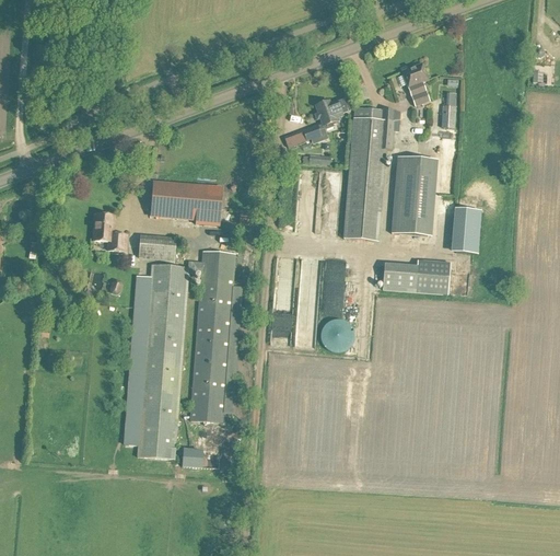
[(534,48),(534,53),(536,56),(540,56),(544,54),(544,49),(541,46),(537,46),(534,48)]
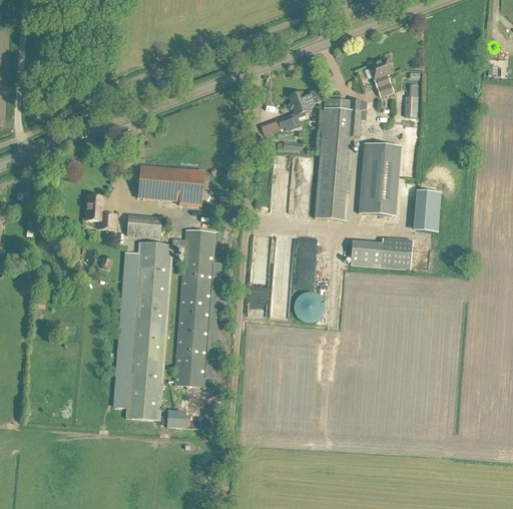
[(393,90),(387,73),(392,71),(387,56),(368,63),(369,67),(372,75),(373,79),(374,79),(380,95),(393,90)]
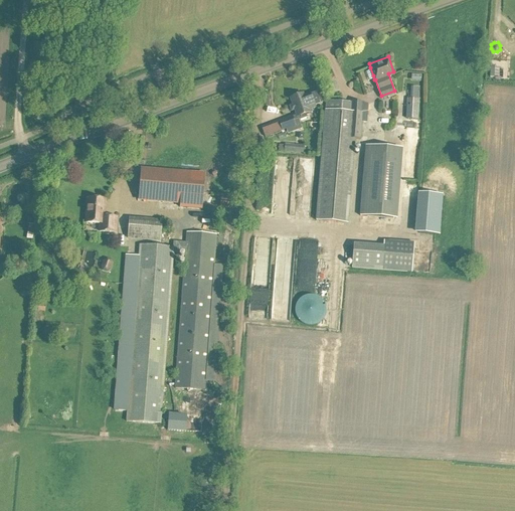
[(373,75),(370,67),(364,69),(368,77),(373,75)]
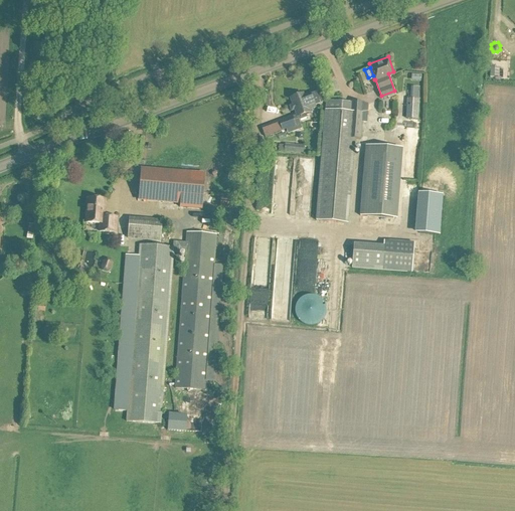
[(303,91),(290,96),(292,103),(290,104),(291,108),(294,107),(296,112),(297,114),(298,114),(299,117),(307,114),(305,111),(312,109),(311,107),(315,105),(310,91),(304,94),(303,91)]
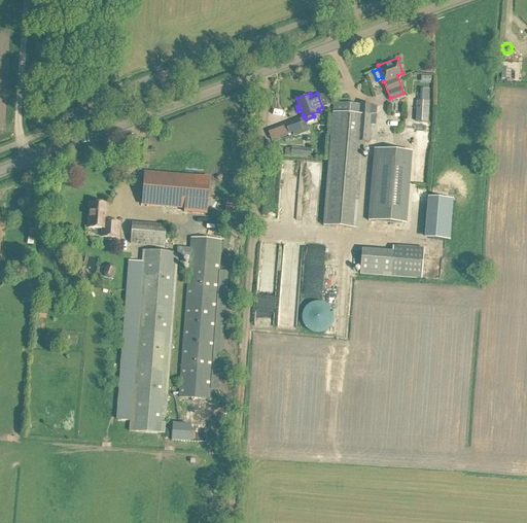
[(427,118),(428,98),(417,98),(415,118),(427,118)]
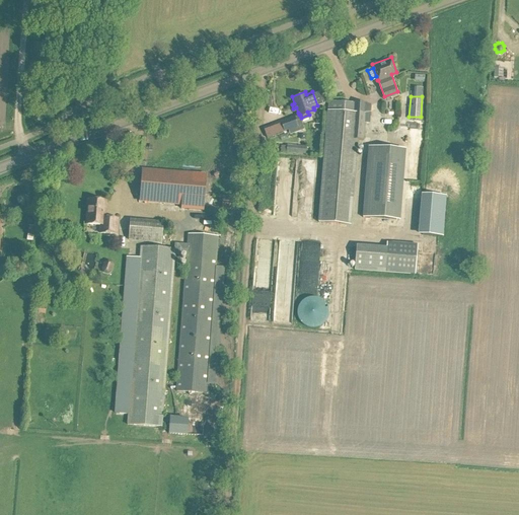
[(328,107),(318,219),(351,222),(358,137),(363,137),(366,100),(355,99),(355,100),(329,98),(328,107)]
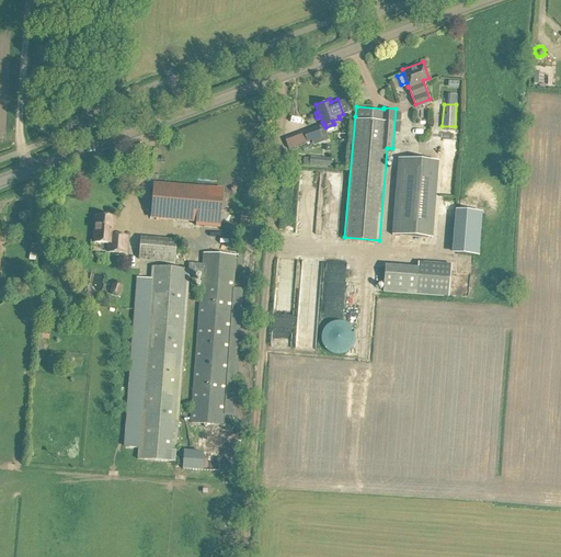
[(323,124),(322,122),(302,129),(304,131),(293,134),(296,144),(322,135),(320,129),(325,127),(324,124),(323,124)]
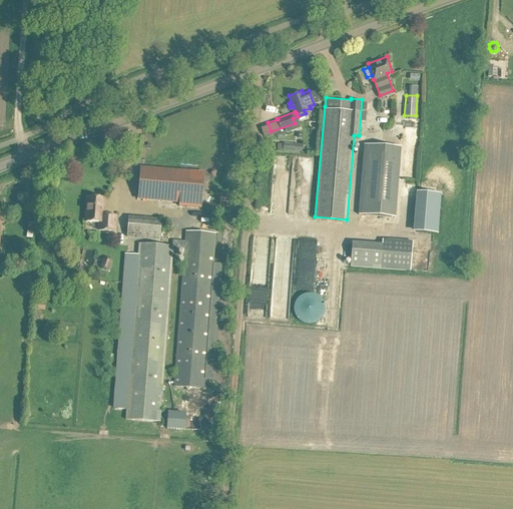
[(283,140),(283,148),(302,149),(303,141),(283,140)]
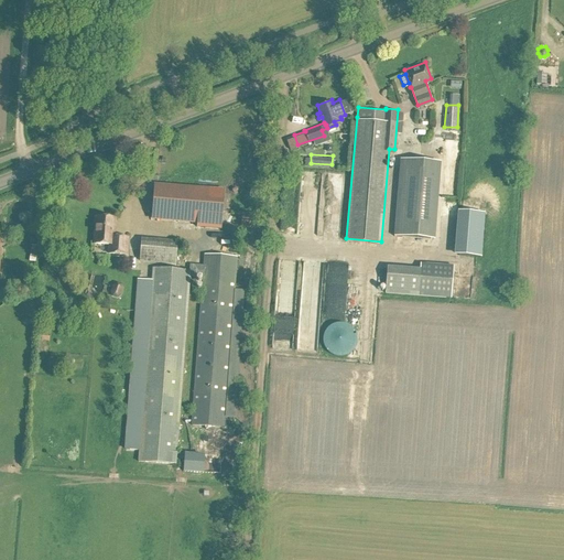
[(401,157),(394,233),(434,236),(441,160),(401,157)]
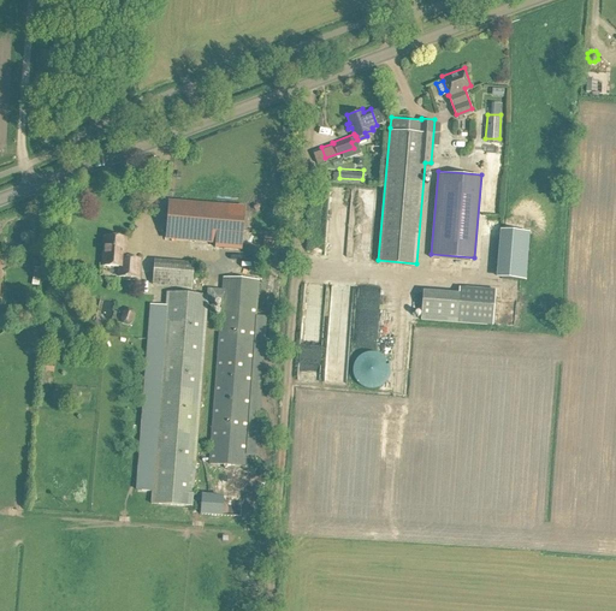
[(246,203),(169,197),(165,236),(214,241),(214,245),(242,247),(246,203)]
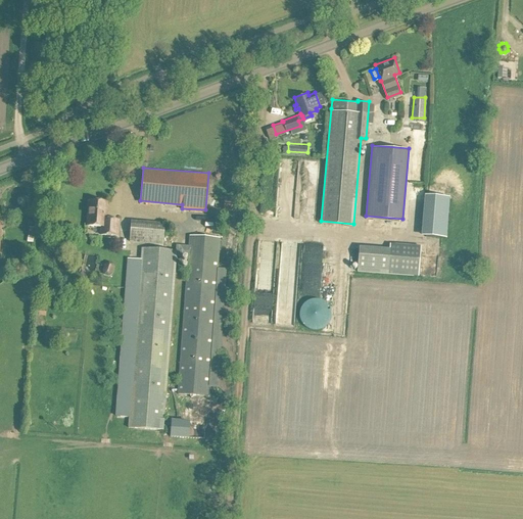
[(424,192),(421,234),(446,236),(449,194),(424,192)]
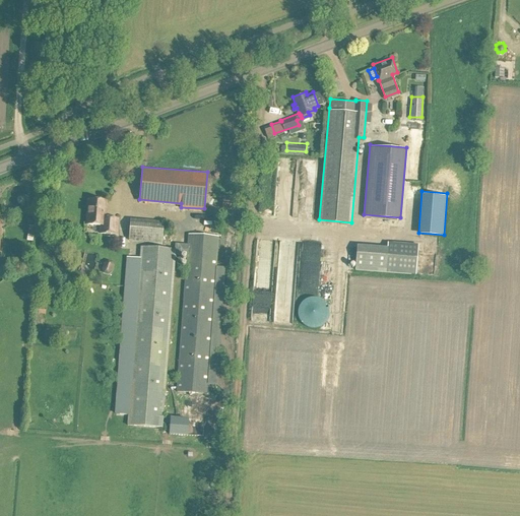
[(223,193),(221,207),(236,208),(237,194),(223,193)]
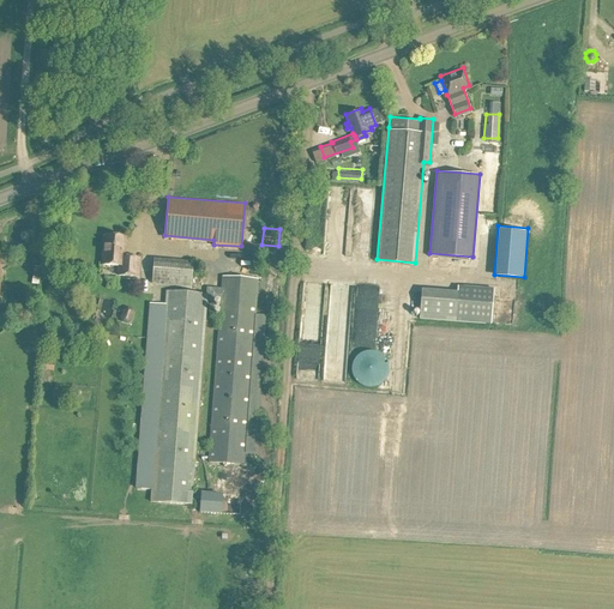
[(140,255),(125,254),(126,234),(103,233),(102,263),(119,264),(118,273),(139,275),(140,255)]
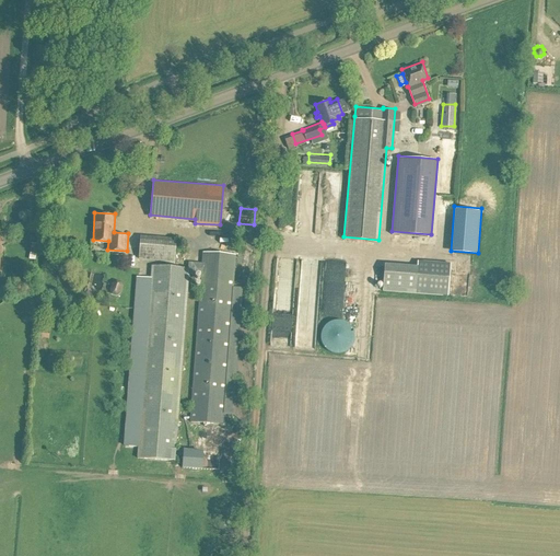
[(139,256),(174,259),(176,238),(141,234),(139,256)]
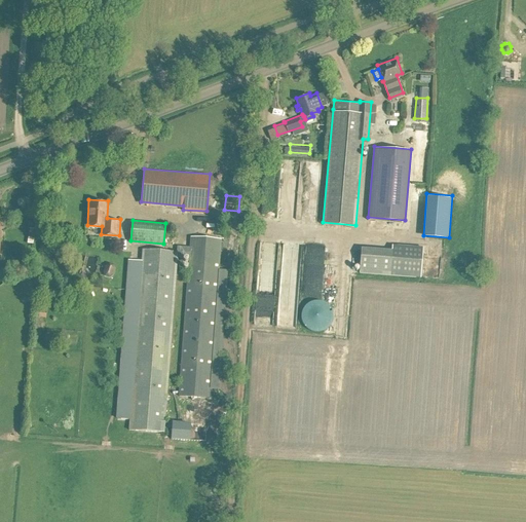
[(35,226),(29,225),(27,241),(33,243),(35,226)]
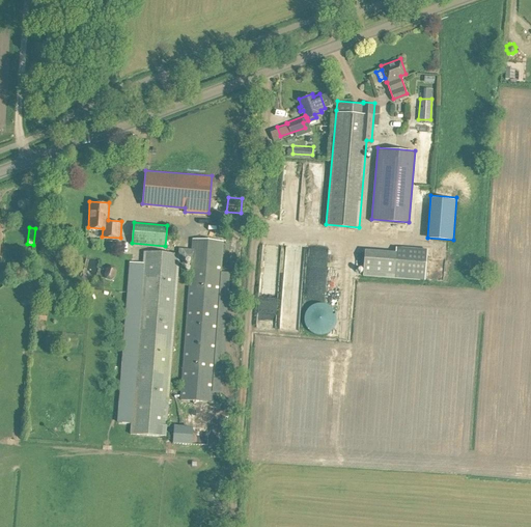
[(395,244),(394,250),(364,247),(362,273),(424,278),(427,247),(395,244)]
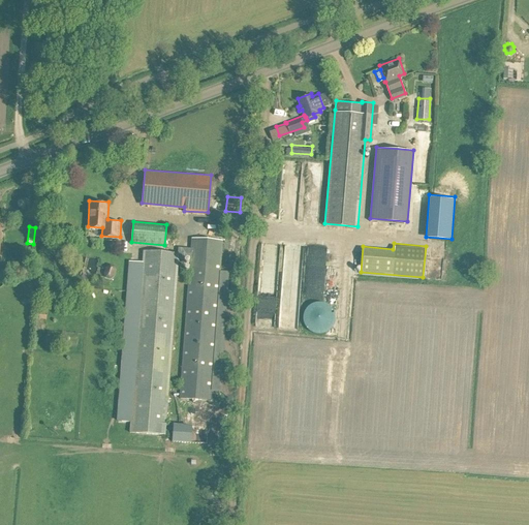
[(143,249),(142,260),(128,259),(117,419),(130,420),(129,429),(164,432),(178,255),(190,256),(180,395),(210,398),(211,389),(220,389),(229,271),(219,270),(221,248),(178,245),(178,252),(143,249)]
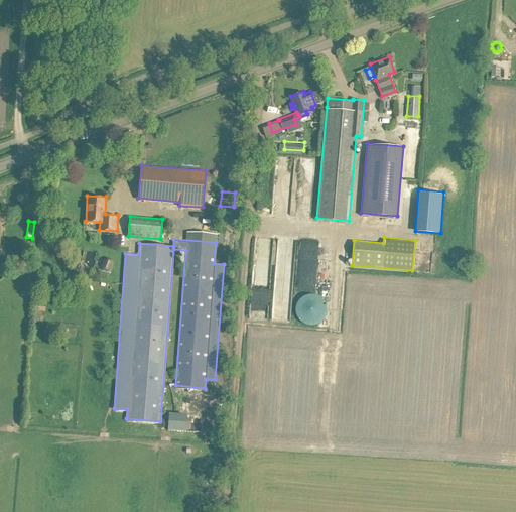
[(111,267),(114,258),(107,255),(103,264),(111,267)]
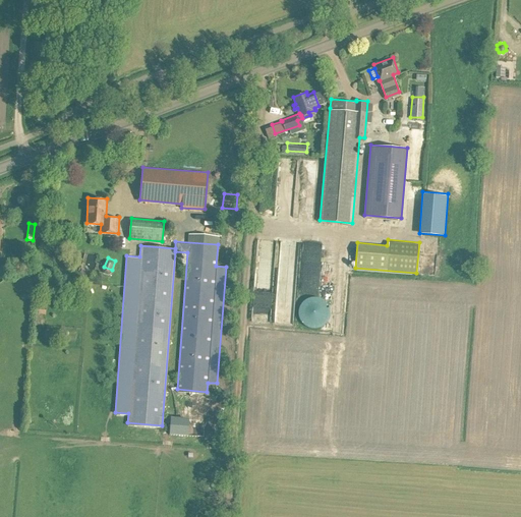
[(310,327),(313,327),(317,327),(321,326),(325,323),(327,320),(329,316),(329,311),(329,307),(327,304),(325,301),(322,298),(319,297),(313,296),(309,297),(305,298),(302,301),(300,304),(299,307),(298,311),(299,316),(300,320),(303,323),(306,326),(310,327)]
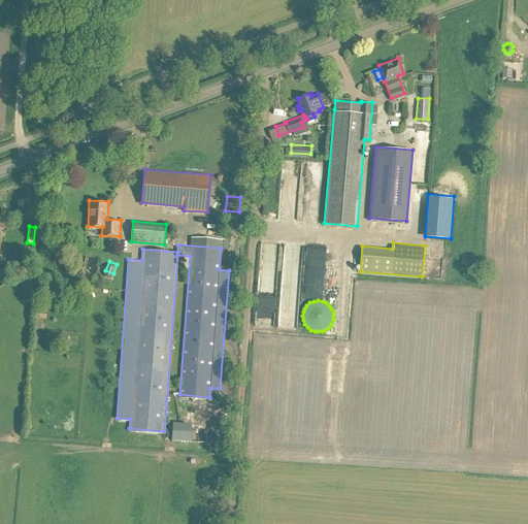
[(26,425),(30,431),(36,427),(32,421),(26,425)]
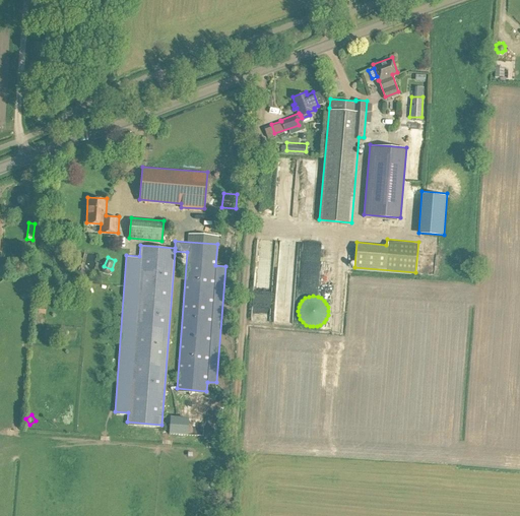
[(169,433),(187,434),(189,416),(170,414),(169,433)]
